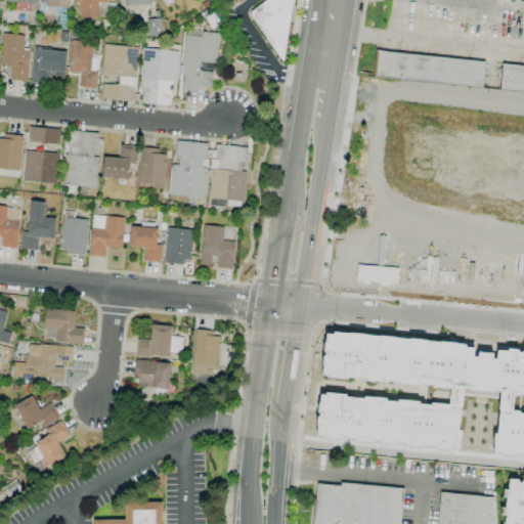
[(70,7),(70,0),(39,0),(39,12),(56,13),(56,7),(70,7)]
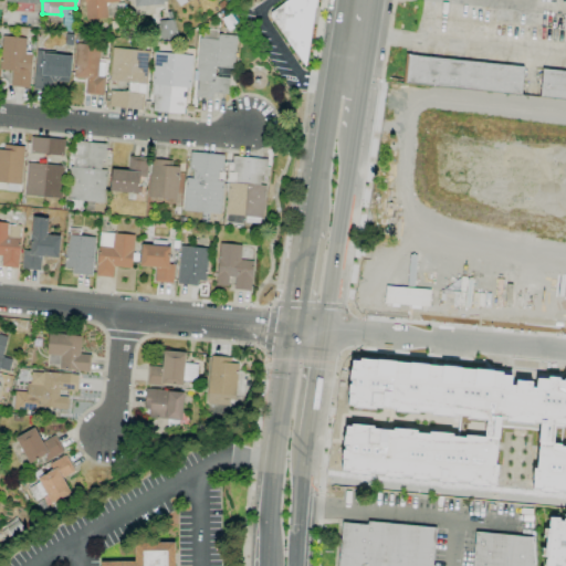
[(106,18),(105,3),(117,2),(117,0),(83,0),(84,19),(106,18)]
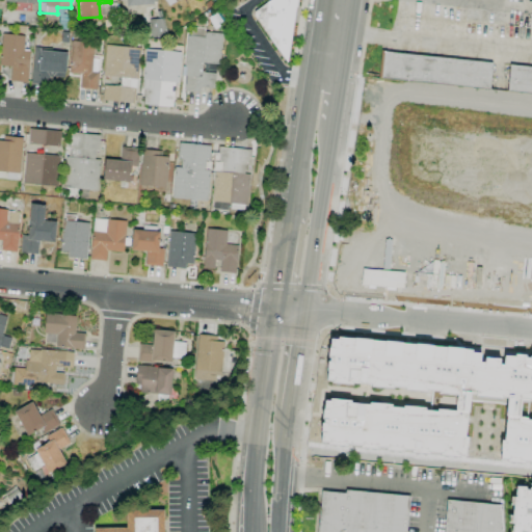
[(288,57),(295,0),(267,0),(250,11),(284,60),(288,57)]
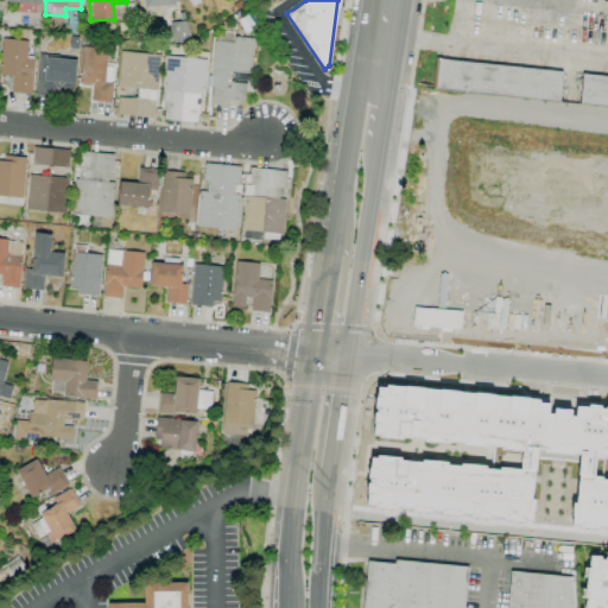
[(253,38),(233,37),(233,42),(211,40),(209,105),(228,106),(228,100),(245,101),(245,83),(229,82),(229,73),(251,73),(253,38)]
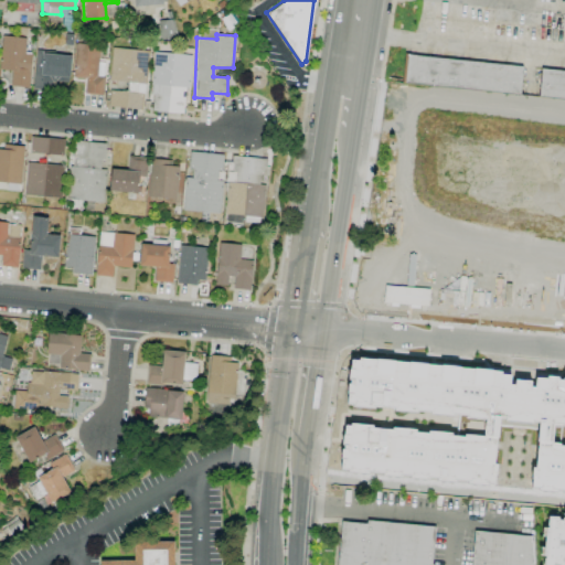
[(10,86),(29,87),(30,54),(24,54),(24,38),(1,36),(0,70),(10,71),(10,86)]
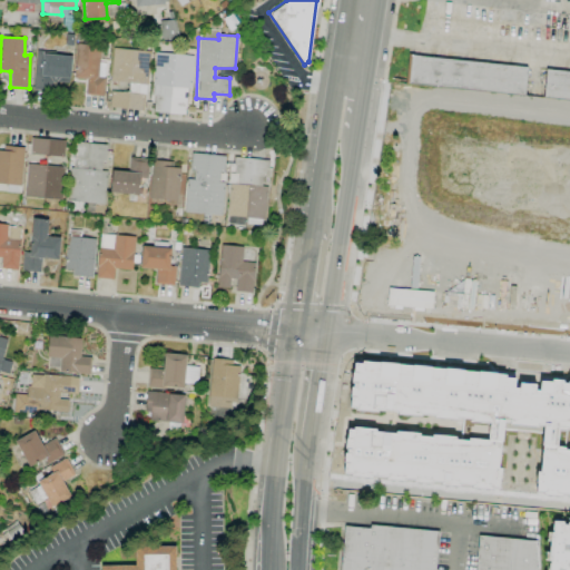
[(85,95),(104,96),(105,62),(99,62),(99,45),(75,43),(74,79),(86,79),(85,95)]
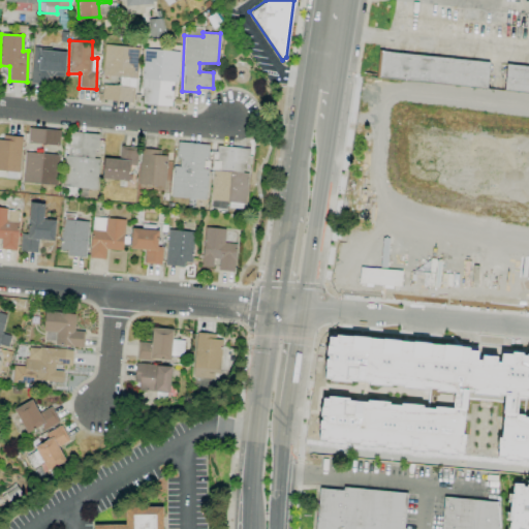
[(134,102),(137,47),(103,44),(102,75),(120,76),(119,86),(102,85),(101,100),(134,102)]
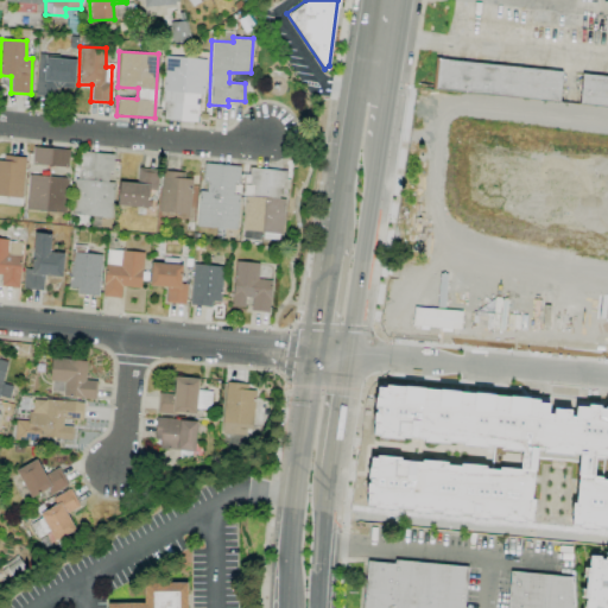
[(76,61),(39,56),(35,92),(71,96),(76,61)]
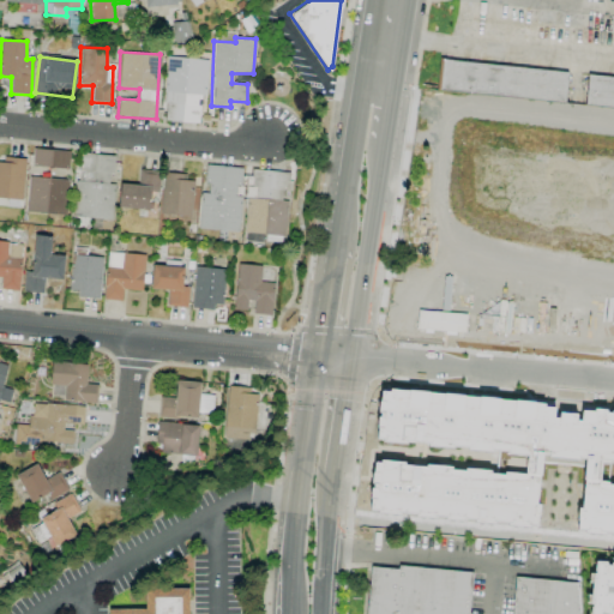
[(205,59),(166,56),(162,120),(200,122),(205,59)]
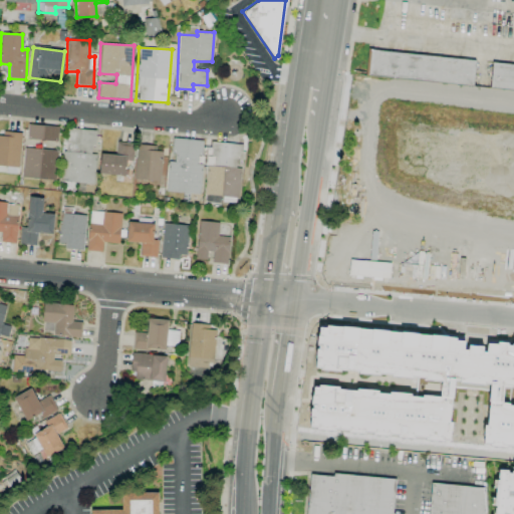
[(367,74),(472,85),(475,60),(370,49),(367,74)]
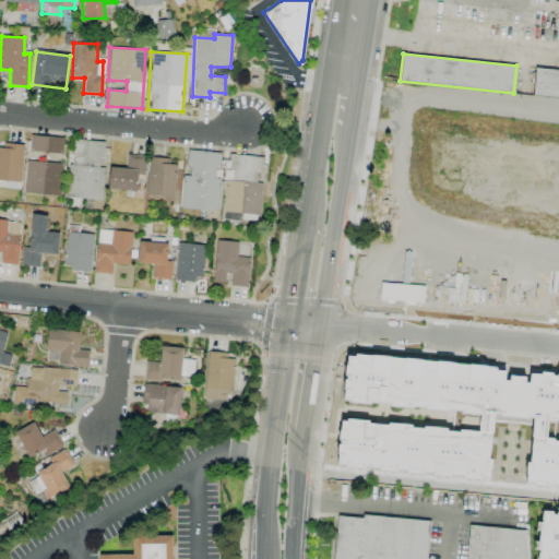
[(558,70),(534,69),(532,97),(558,98),(558,70)]
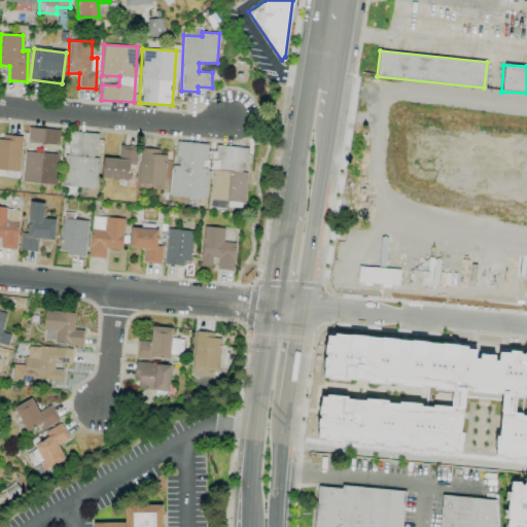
[(59,144),(60,129),(28,128),(28,143),(59,144)]
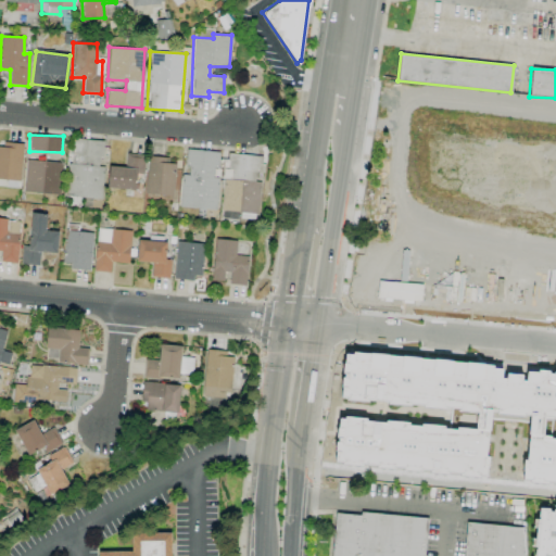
[(103,167),(100,166),(102,140),(72,138),(67,196),(101,198),(103,167)]
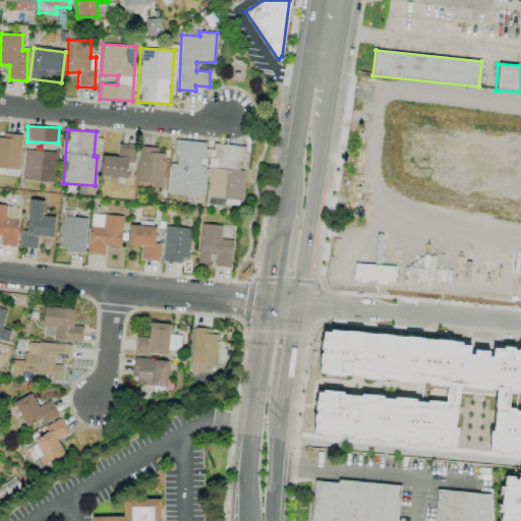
[(21,136),(0,133),(0,167),(17,169),(21,136)]
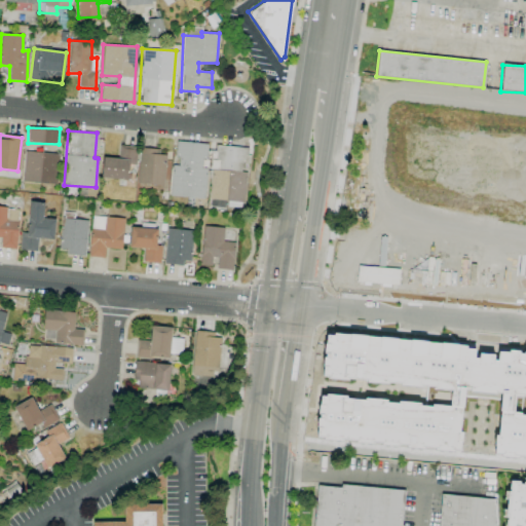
[(208,143),(176,142),(175,161),(172,161),(170,196),(204,198),(207,166),(205,166),(208,143)]
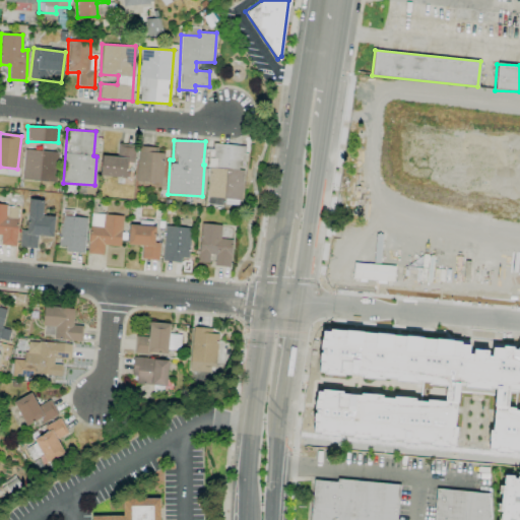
[(102,155),(100,175),(126,178),(127,163),(132,163),(134,145),(118,143),(116,156),(102,155)]
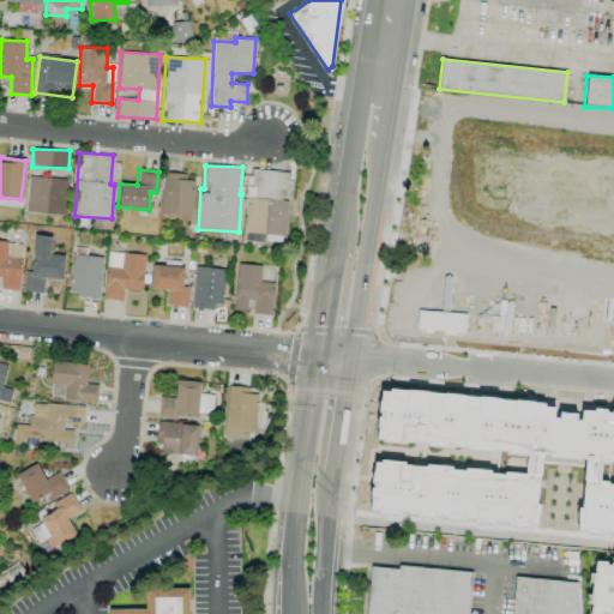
[(244,233),(284,235),(287,200),(284,200),(286,172),(252,169),(251,185),(246,185),(244,233)]
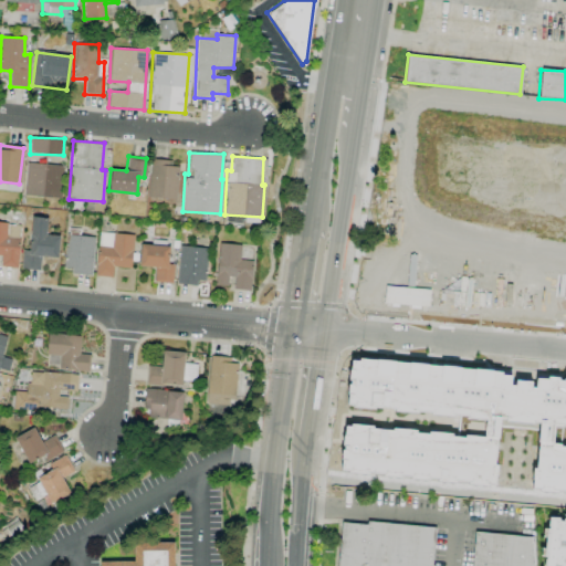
[(147,198),(177,199),(178,161),(149,160),(147,198)]
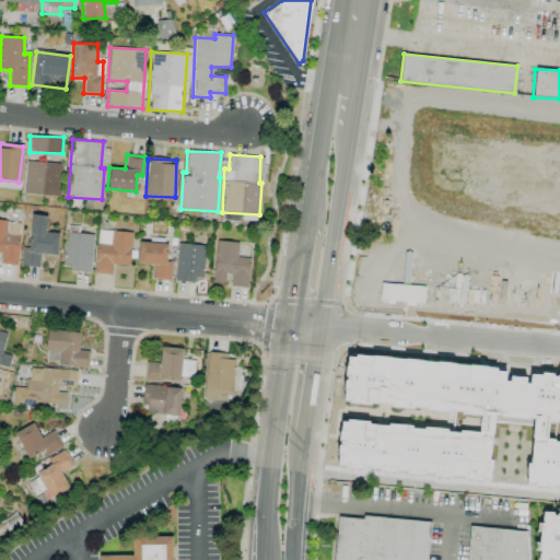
[(61,163),(24,162),(23,195),(60,196),(61,163)]
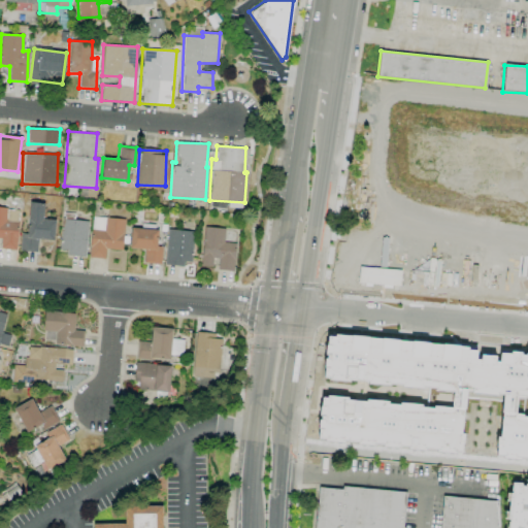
[(54,240),(55,220),(42,219),(43,204),(26,203),(24,252),(37,252),(37,239),(54,240)]
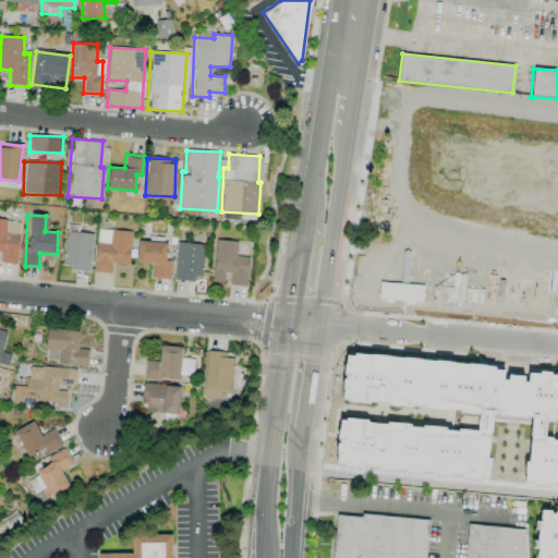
[(0,263),(17,264),(19,220),(0,219),(0,251),(0,252),(0,256),(0,263)]
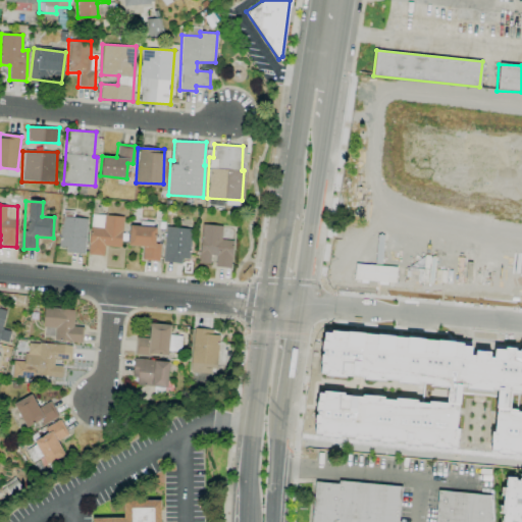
[(122,216),(90,214),(88,255),(104,255),(104,247),(120,247),(122,216)]
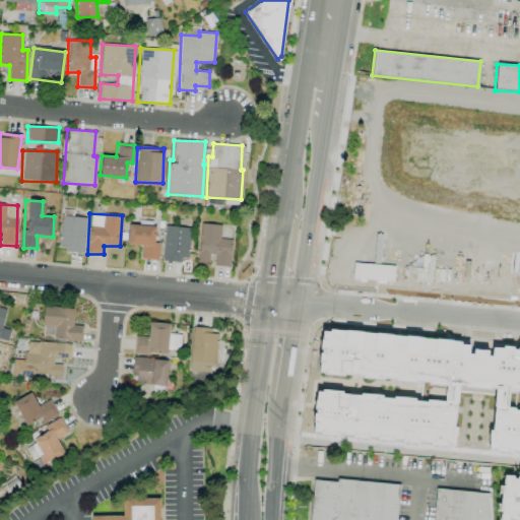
[(84,251),(86,216),(60,215),(59,250),(84,251)]
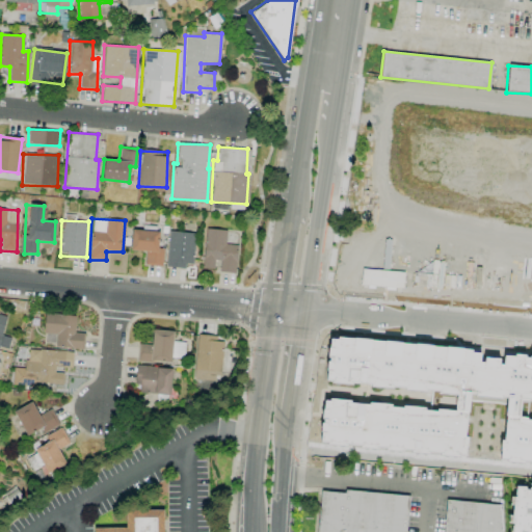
[(225,230),(204,229),(203,268),(213,269),(214,260),(219,261),(218,272),(235,272),(236,244),(224,244),(225,230)]
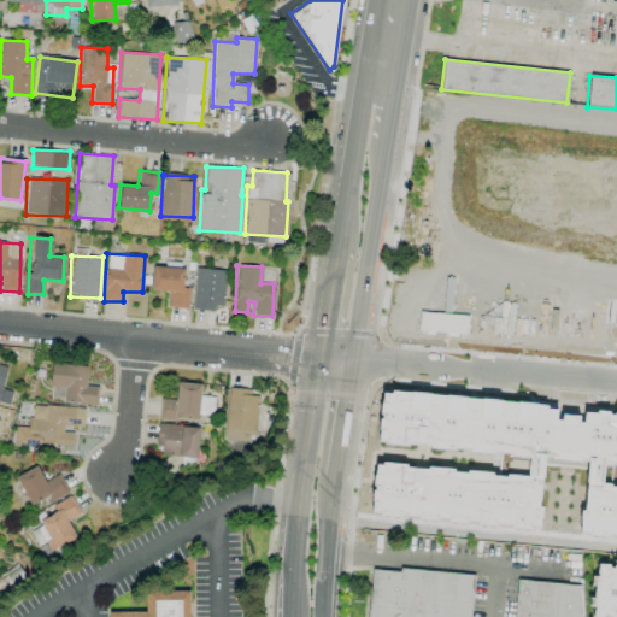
[(166,307),(188,309),(189,287),(183,287),(183,268),(152,266),(151,291),(168,292),(166,307)]
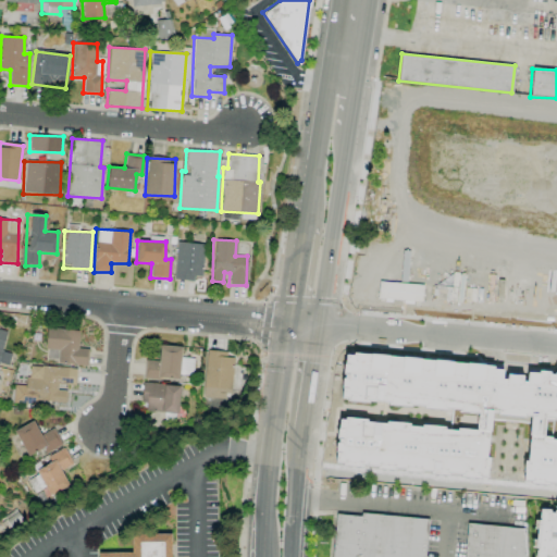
[(174,279),(201,280),(203,244),(175,243),(174,279)]
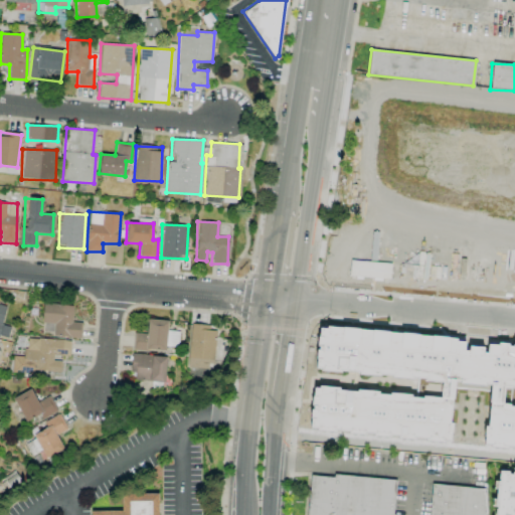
[(389,279),(390,263),(350,261),(349,277),(389,279)]
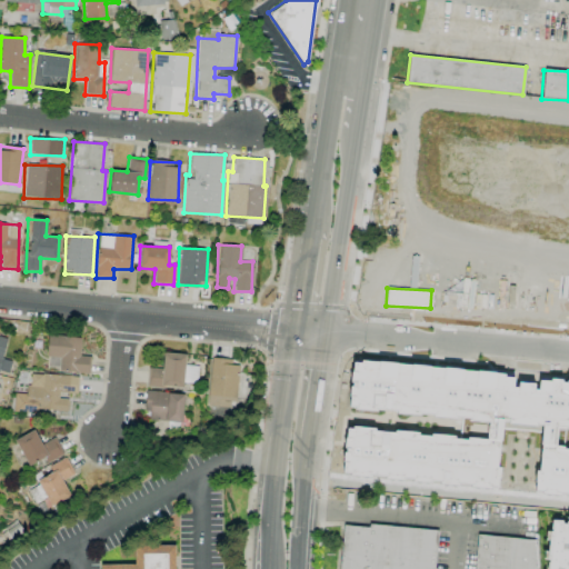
[(80,338),(47,335),(45,356),(59,358),(58,371),(88,373),(89,357),(79,356),(80,338)]
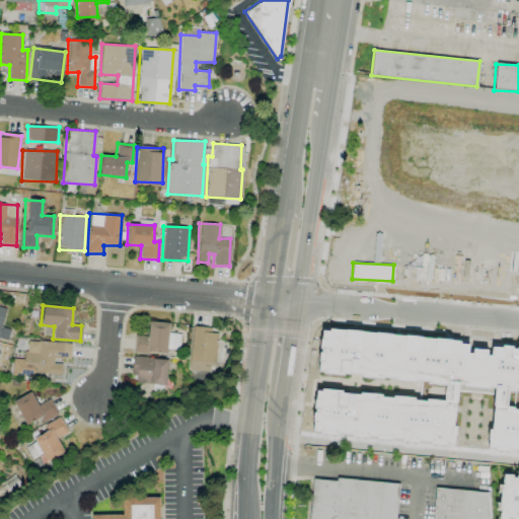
[(0,306),(0,338),(7,340),(10,329),(1,326),(5,308),(0,306)]
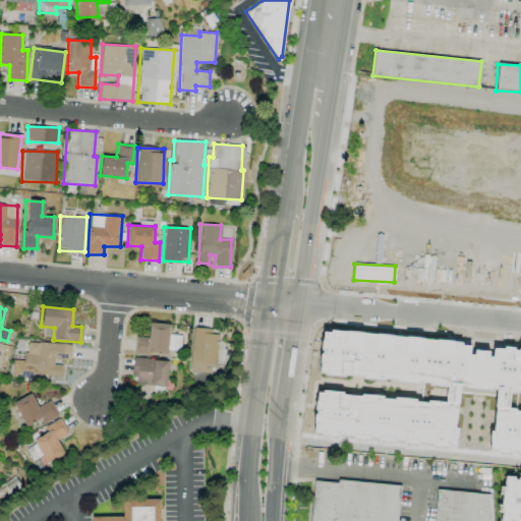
[(135,336),(133,354),(151,356),(151,353),(166,355),(169,325),(150,323),(149,338),(135,336)]
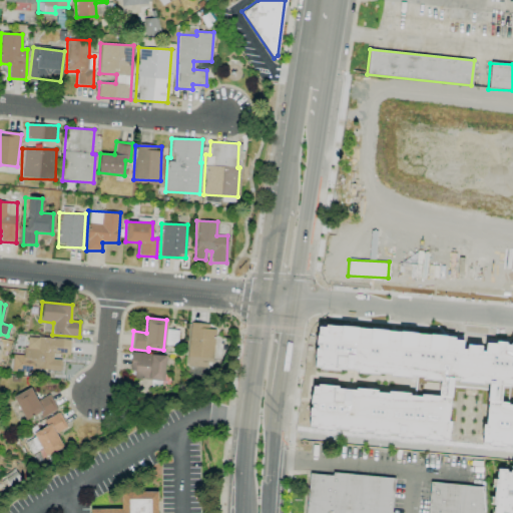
[(190,323),(186,366),(212,368),(215,329),(208,329),(208,324),(190,323)]
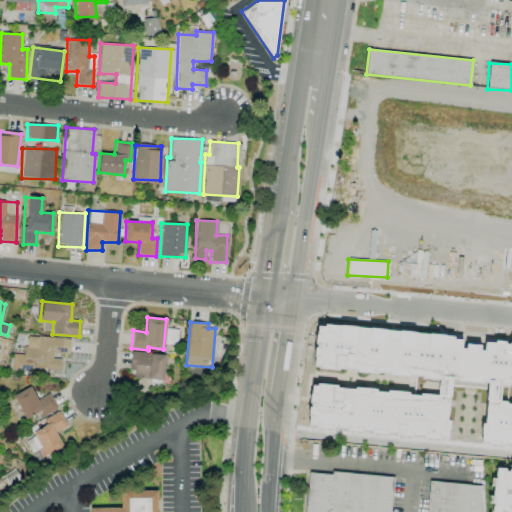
[(511,341),(317,324),(313,367),(438,379),(437,395),(311,383),(307,427),(447,440),(453,382),(487,385),(481,444),(511,446),(511,341)]
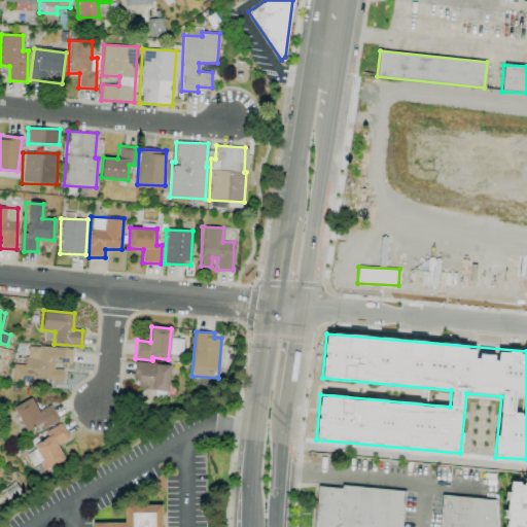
[(28,346),(27,357),(24,356),(24,364),(13,363),(11,381),(33,383),(33,377),(61,380),(62,371),(54,370),(54,362),(70,364),(72,349),(38,346),(38,347),(28,346)]
